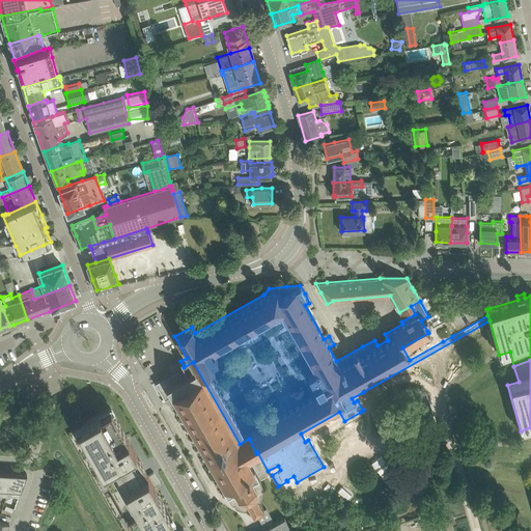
[(260,479),(261,478),(258,474),(266,470),(267,472),(268,471),(257,452),(256,453),(249,439),(240,444),(193,362),(184,367),(184,366),(156,383),(165,399),(171,395),(226,493),(227,494),(227,493),(230,499),(233,502),(239,505),(243,506),(248,506),(253,515),(256,513),(264,528),(259,530),(292,530),(284,516),(275,523),(267,508),(264,509),(257,498),(260,499),(263,487),(262,482),(260,479)]
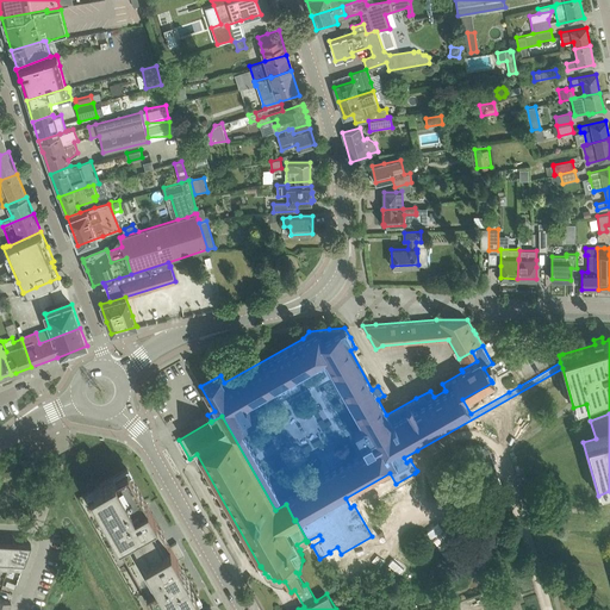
[(170,546),(145,500),(128,468),(78,497),(141,609),(173,609),(198,597),(195,593),(176,559),(185,554),(176,542),(170,546)]
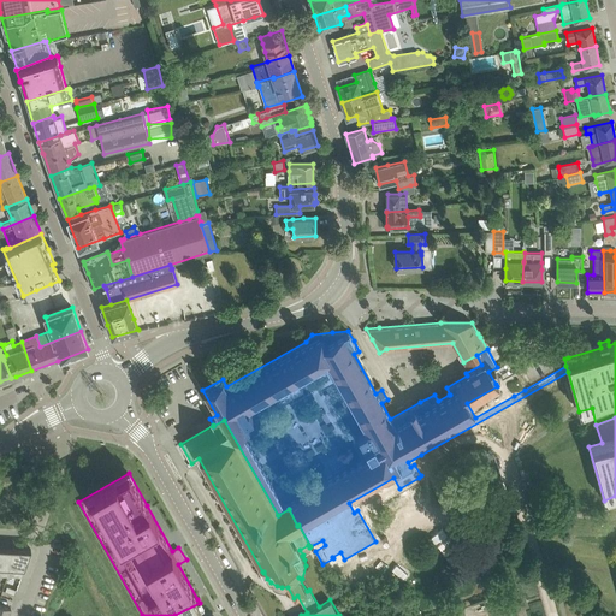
[(7,575),(18,546),(13,545),(12,548),(5,548),(5,546),(4,546),(0,557),(0,572),(7,575)]
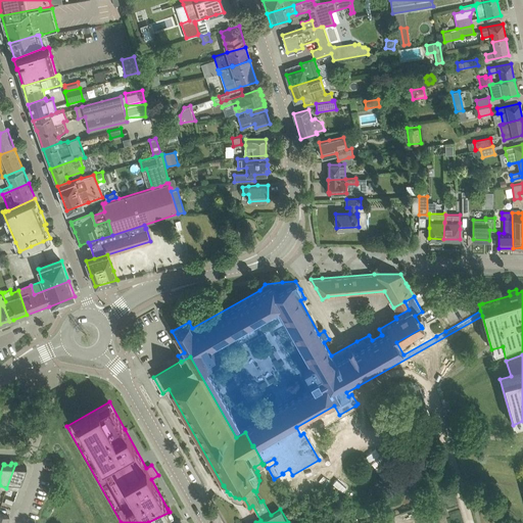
[(15,464),(6,488),(7,488),(8,485),(18,489),(27,466),(15,466),(15,464)]
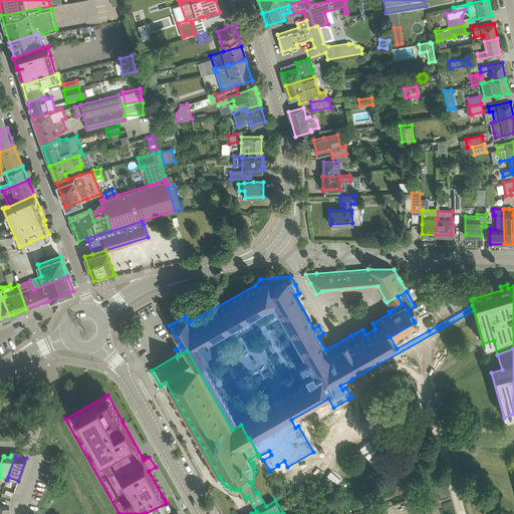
[(421,513),(436,513),(441,512),(433,490),(415,497),(421,513)]
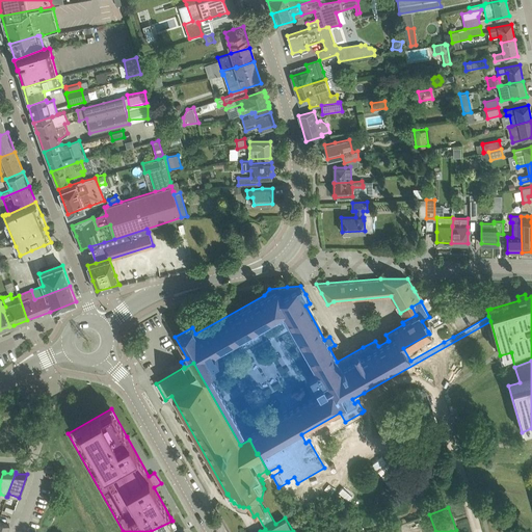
[(0,522),(0,531),(7,531),(9,525),(0,522)]
